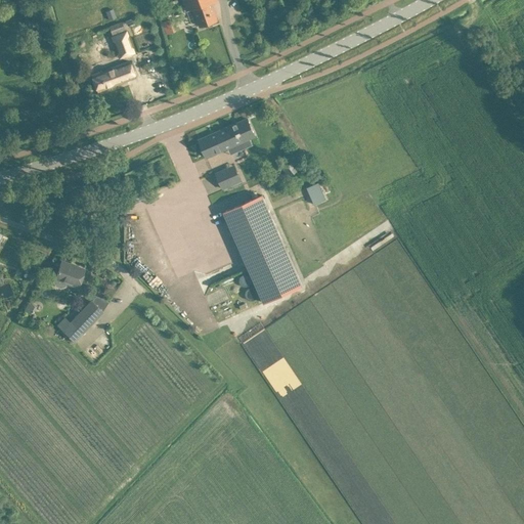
[(183,0),(183,1),(187,10),(194,8),(200,26),(217,19),(212,2),(217,0),(183,0)]
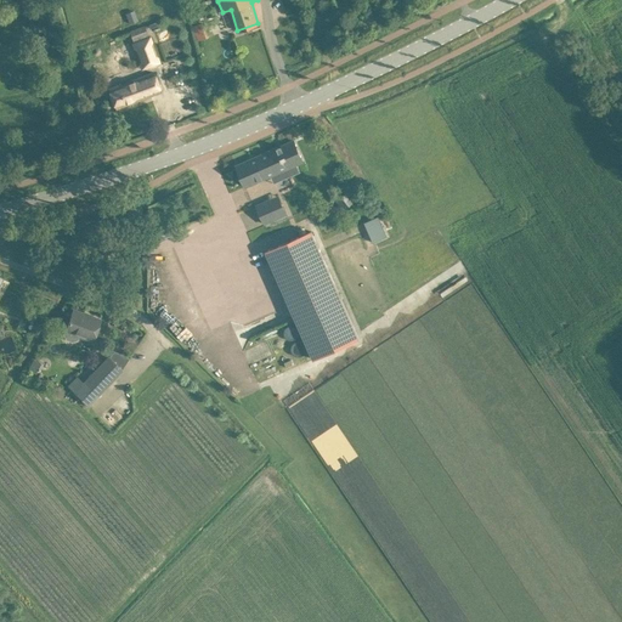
[(198,40),(210,37),(207,21),(193,24),(198,40)]
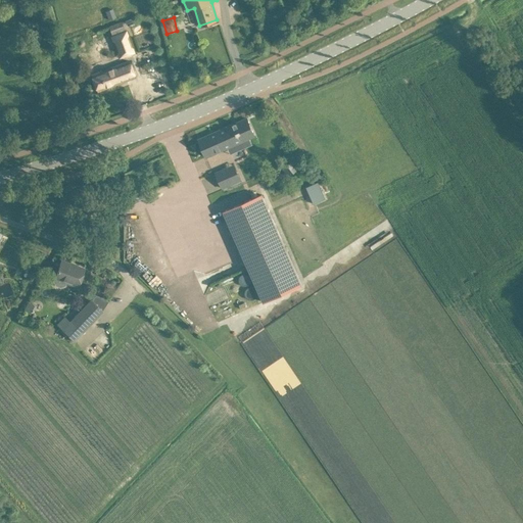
[(111,34),(125,30),(122,21),(108,26),(111,34)]
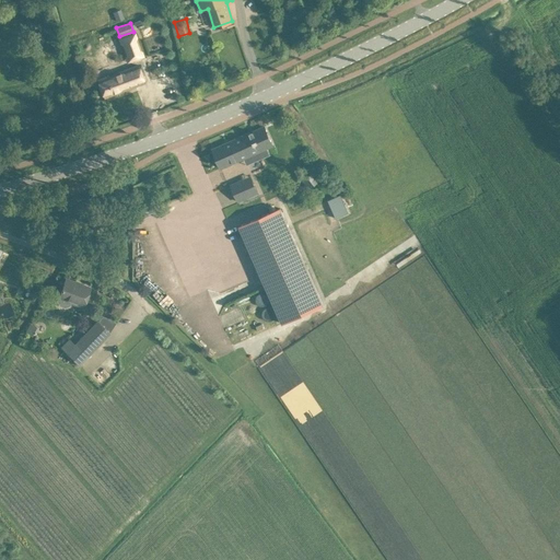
[(118,38),(127,63),(144,57),(136,33),(118,38)]
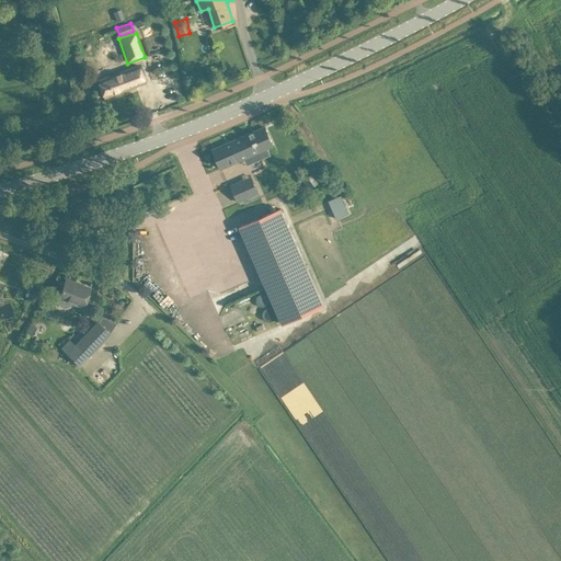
[(98,80),(100,88),(104,98),(145,82),(138,65),(98,80)]
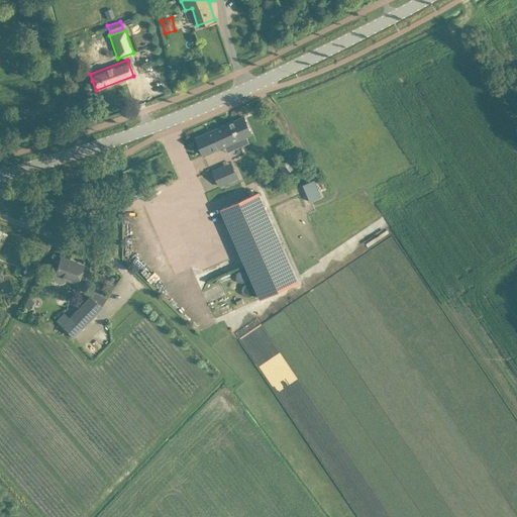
[(204,154),(228,144),(231,150),(248,142),(246,136),(251,133),(244,116),(196,137),(204,154)]
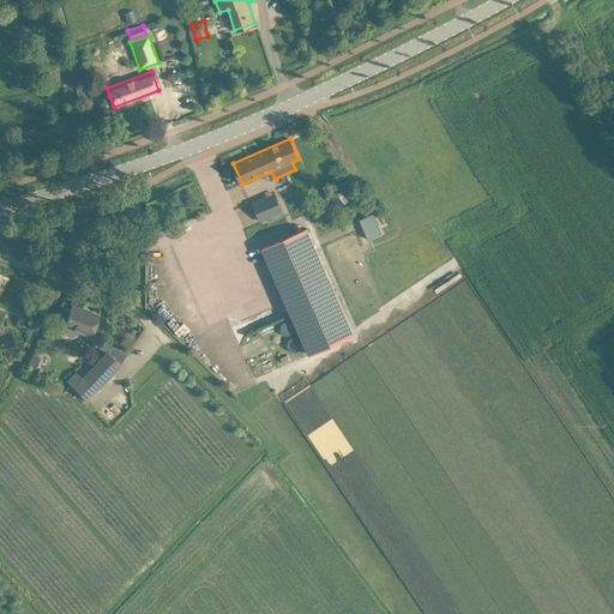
[(341,185),(327,194),(336,206),(349,197),(341,185)]
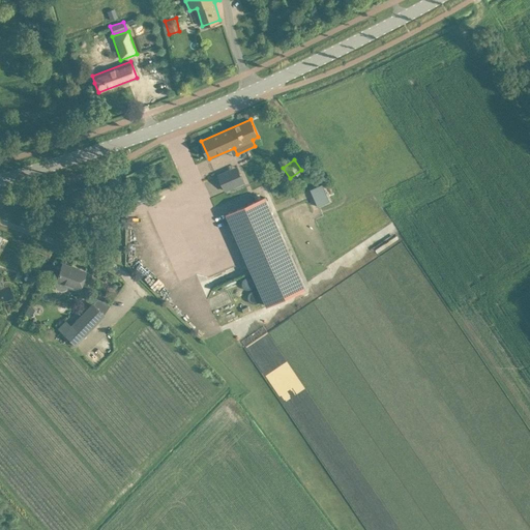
[(231,170),(218,175),(225,190),(237,185),(231,170)]
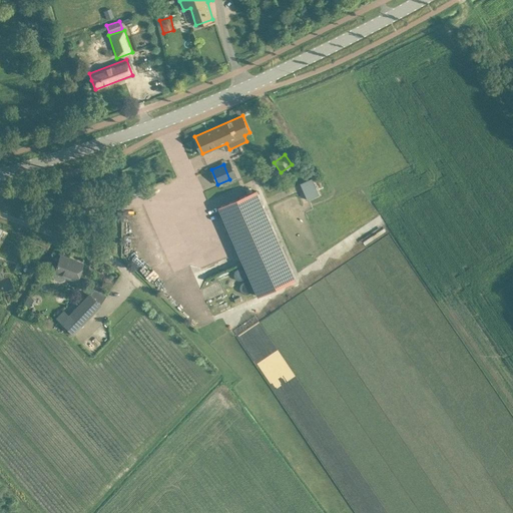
[(303,182),(310,200),(322,195),(315,177),(303,182)]
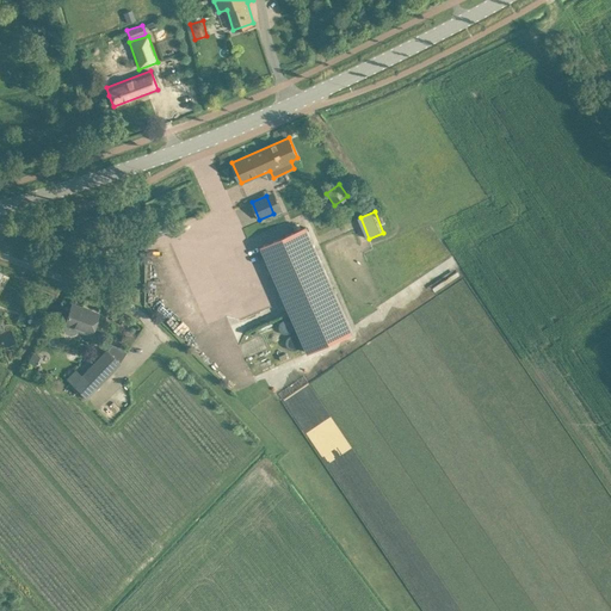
[(308,352),(352,332),(306,227),(261,246),(308,352)]
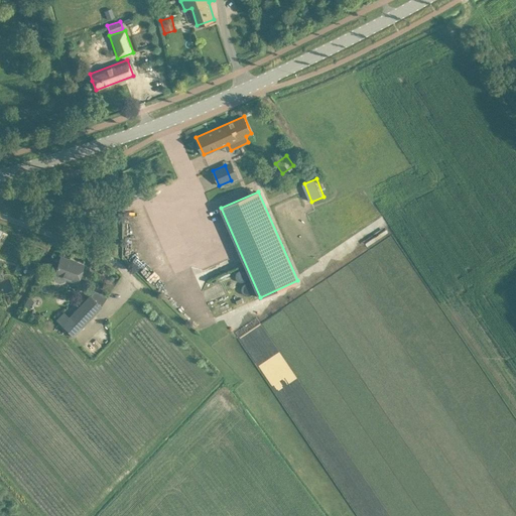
[(367,243),(346,258),(350,264),(371,250),(367,243)]
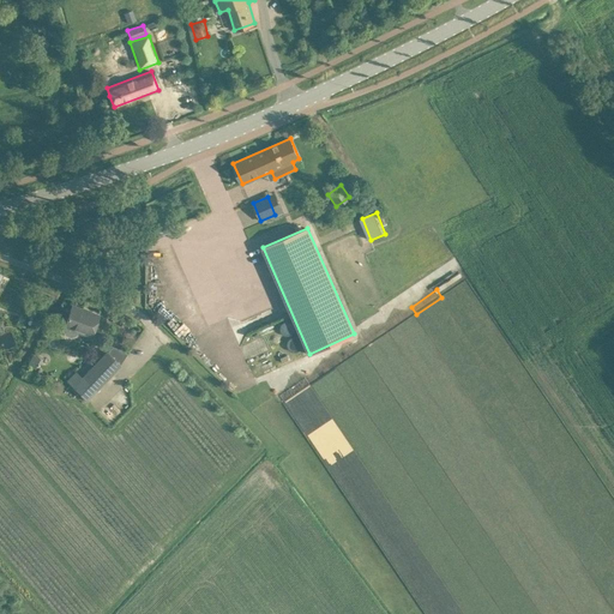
[(72,306),(65,323),(62,330),(65,335),(71,337),(77,335),(78,332),(91,337),(100,315),(98,315),(98,317),(89,313),(89,312),(72,306)]
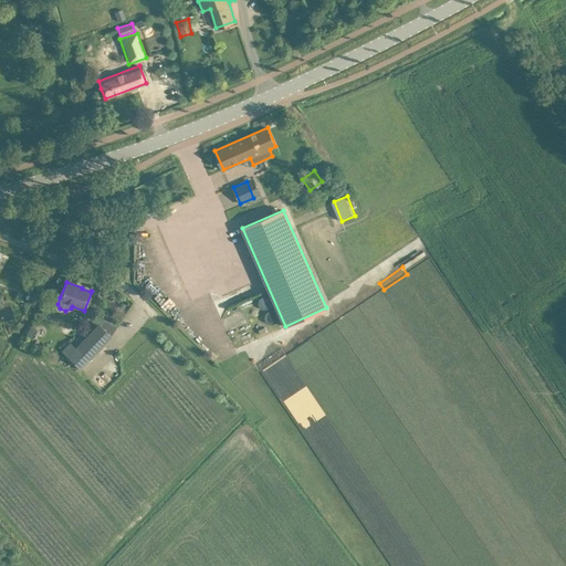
[(32,323),(25,335),(34,339),(41,328),(32,323)]
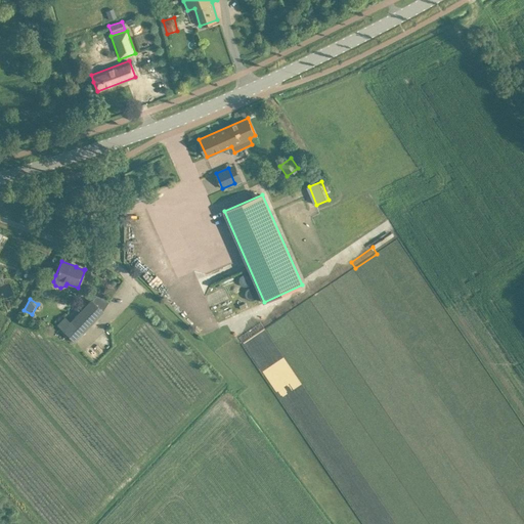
[(75,341),(82,335),(103,311),(91,300),(70,322),(64,318),(57,324),(75,341)]
